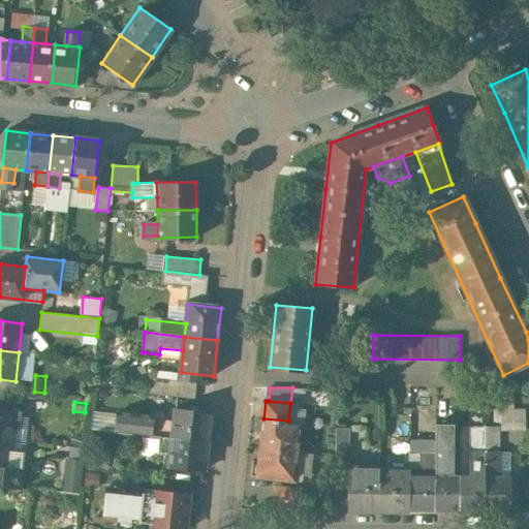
[(12,412),(0,410),(0,439),(9,440),(12,412)]
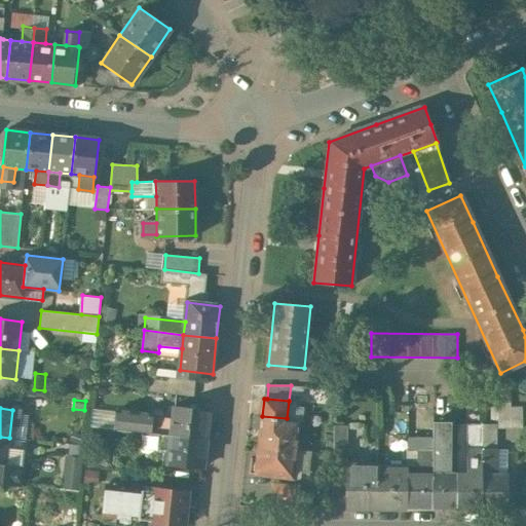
[(209,412),(175,408),(172,437),(205,440),(209,412)]
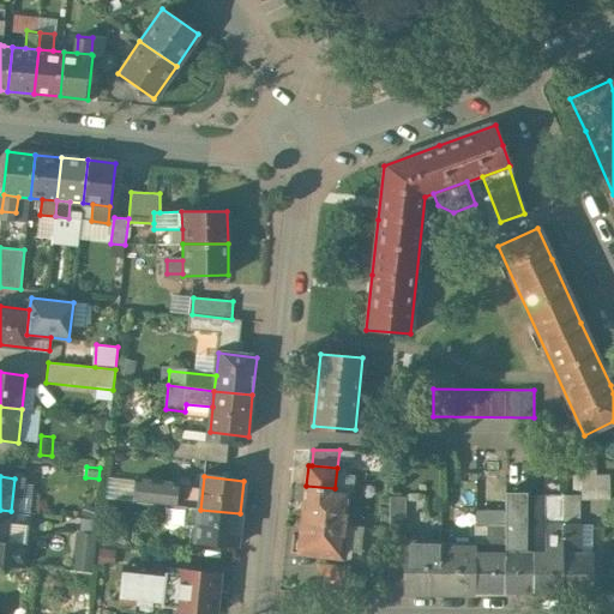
[(197,503),(197,480),(108,479),(108,503),(197,503)]
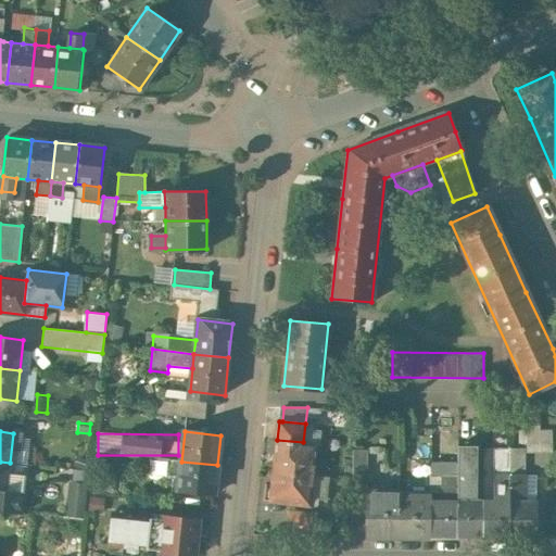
[(434,436),(434,459),(455,459),(455,436),(434,436)]
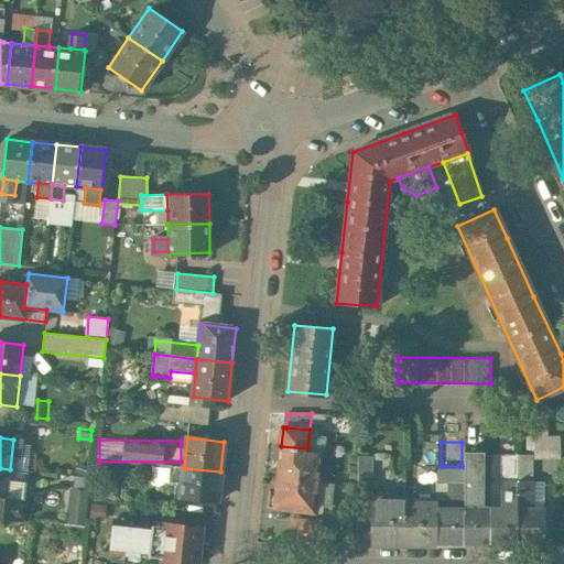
[(281,446),(274,445),(272,457),(280,458),(278,477),(317,483),(321,451),(307,448),(281,446)]
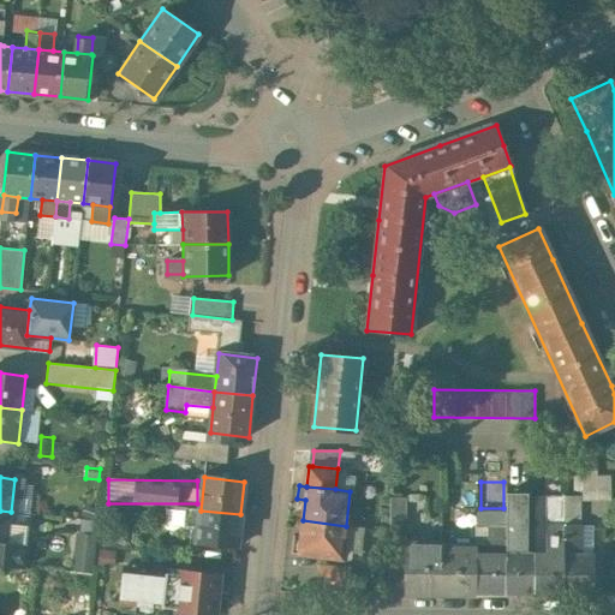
[(523,499),(506,499),(506,513),(506,526),(523,526),(523,499)]
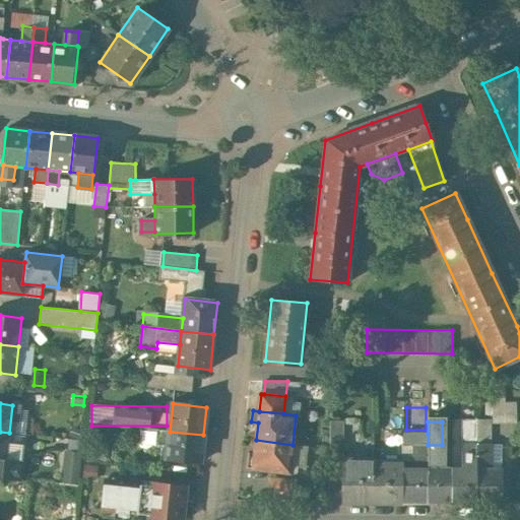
[(9,433),(0,432),(0,460),(6,461),(8,443),(9,433)]
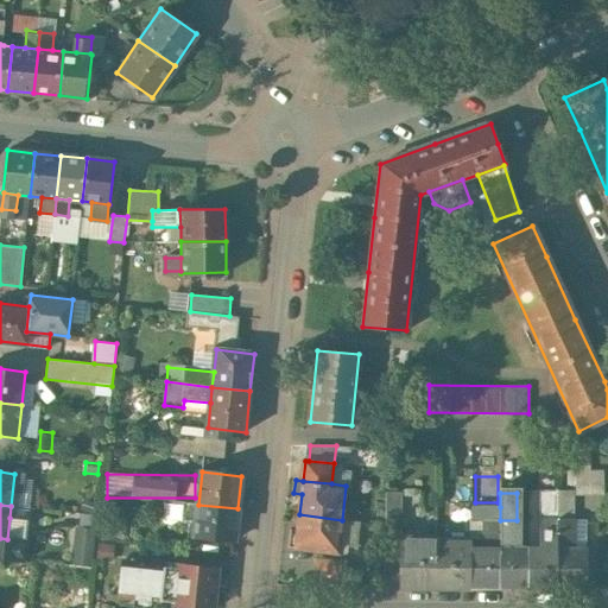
[(238,508),(198,505),(195,537),(234,542),(238,508)]
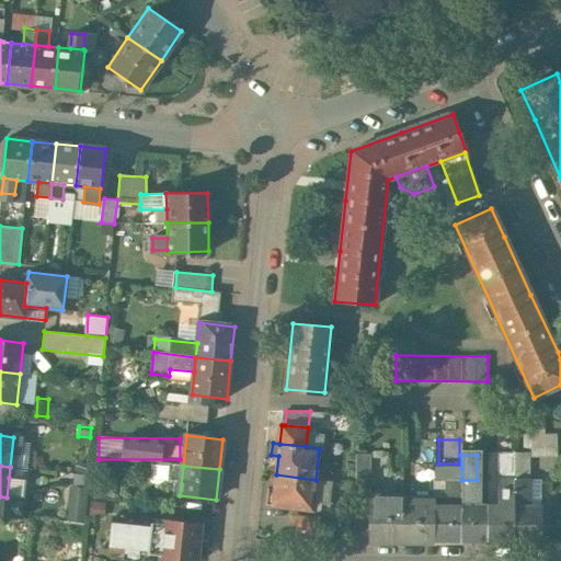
[(461,468),(436,468),(436,482),(446,482),(446,506),(461,506),(461,480),(461,468)]
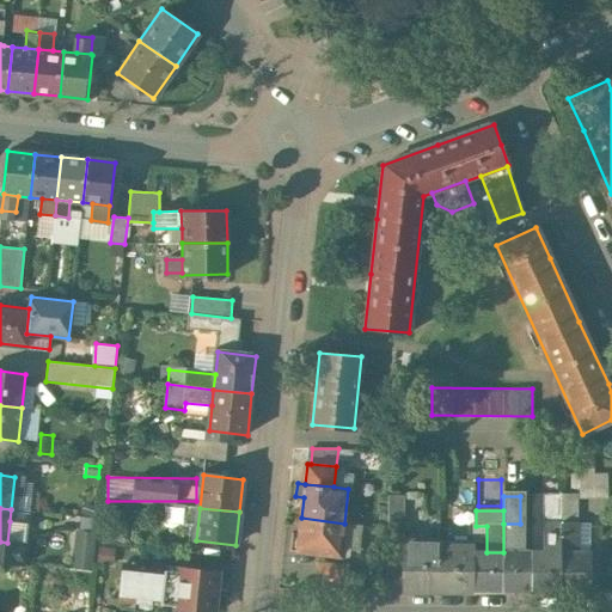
[(344,524),(301,518),(297,552),(341,557),(344,524)]
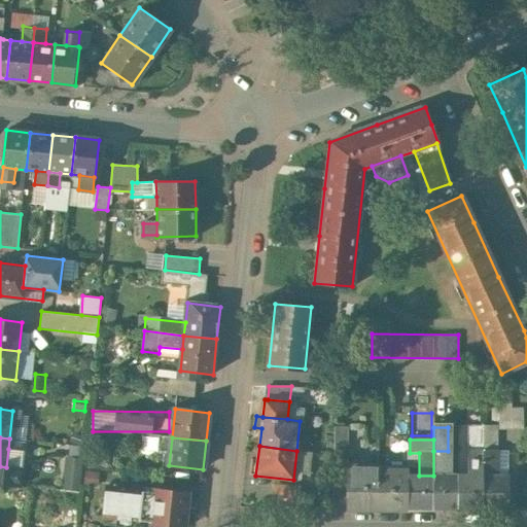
[(6,467),(0,466),(0,485),(20,488),(24,451),(8,449),(6,467)]
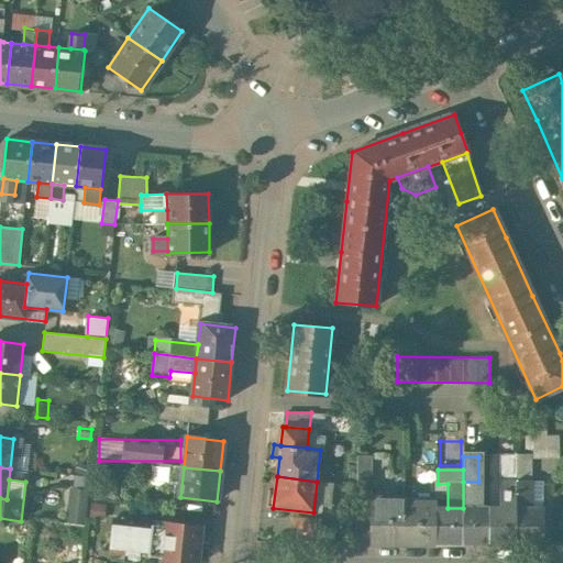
[(478,482),(463,482),(463,508),(478,508),(478,482)]
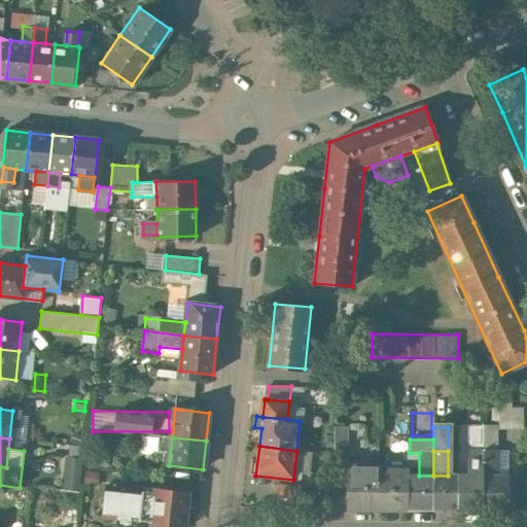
[(483,453),(468,453),(467,476),(483,476),(483,453)]
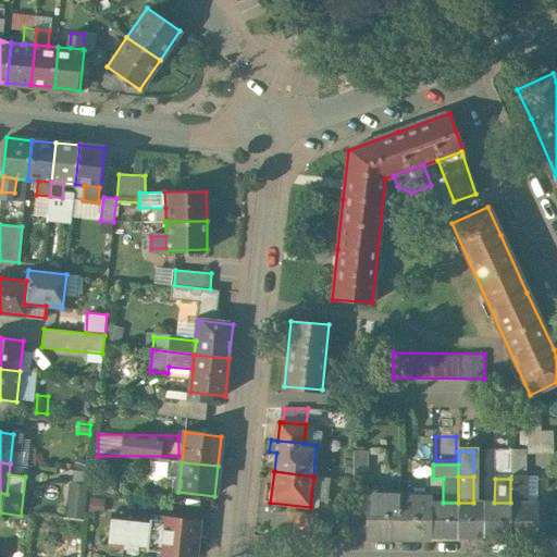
[(527,479),(510,479),(510,503),(527,503),(527,479)]
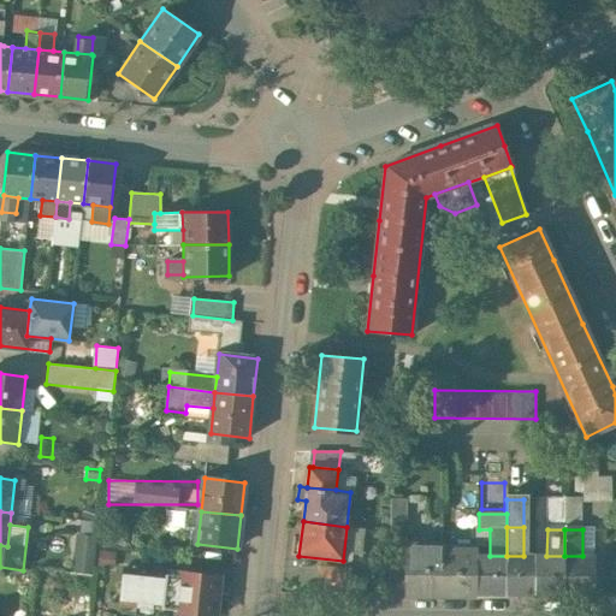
[(77,572),(98,572),(98,533),(77,533),(77,572)]
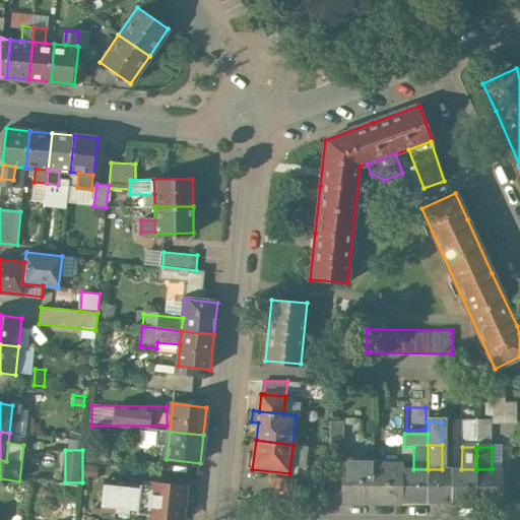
[(374,460),(345,460),(345,459),(343,459),(343,502),(374,502),(374,464),(374,460)]
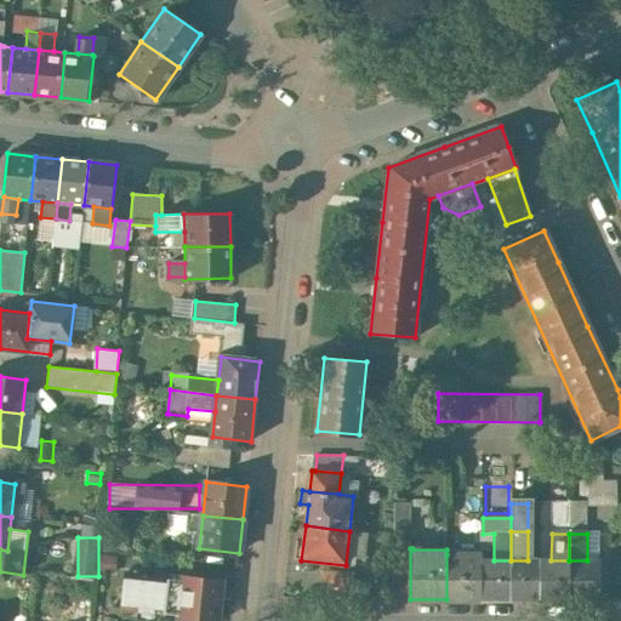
[(483,554),(446,554),(446,599),(483,599),(483,560),(483,554)]
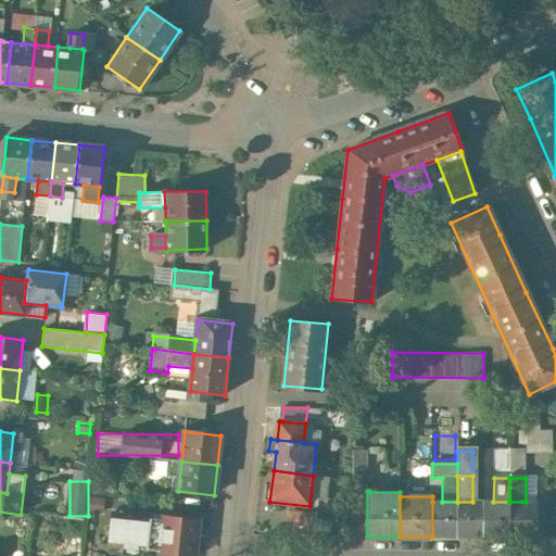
[(442,502),(432,502),(432,536),(457,536),(457,502),(442,502)]
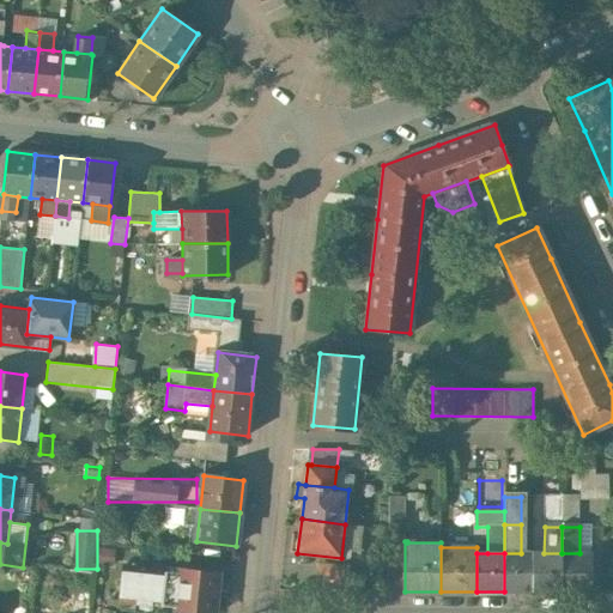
[(521,553),(504,553),(504,592),(533,592),(533,553),(521,553)]
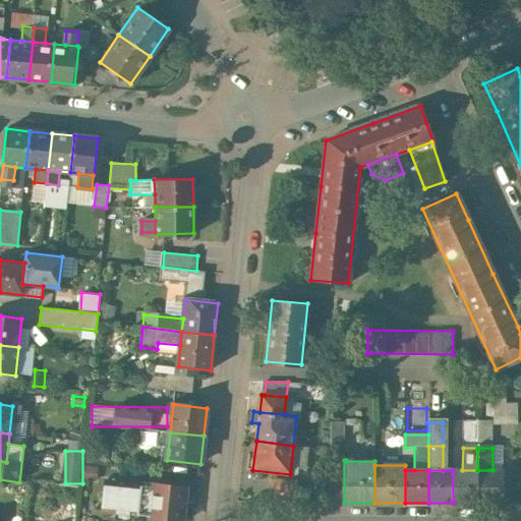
[(462,470),(453,470),(453,503),(477,503),(477,470),(462,470)]
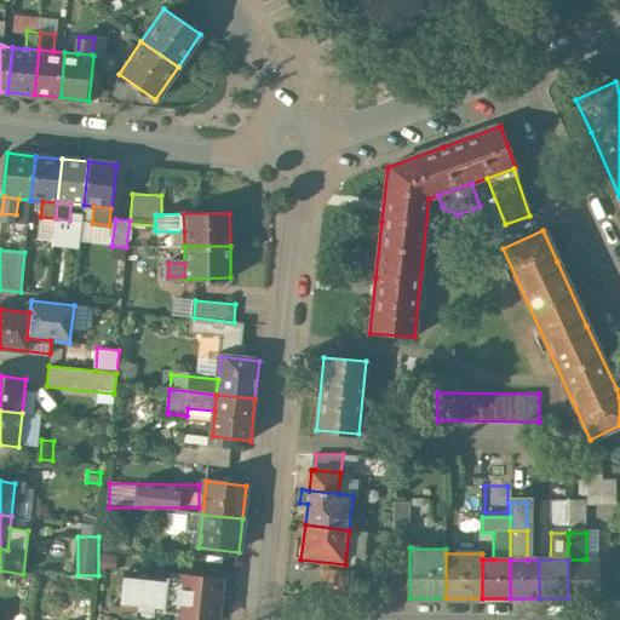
[(586,560),(568,560),(568,598),(596,600),(597,561),(586,560)]
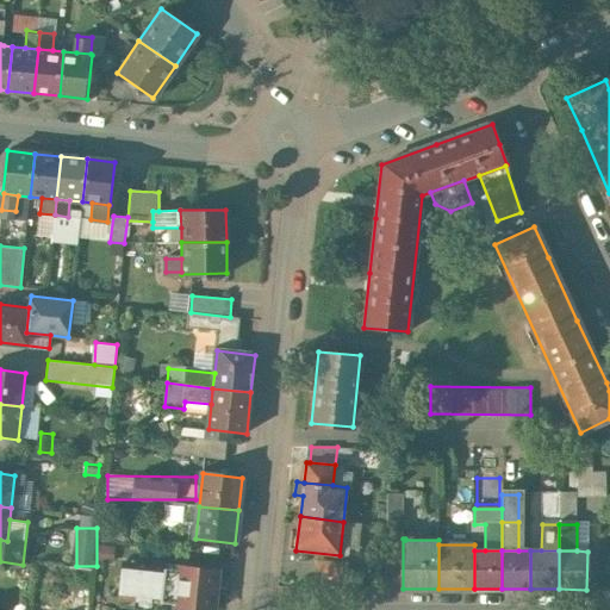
[(346,562),(315,559),(312,587),(343,587),(346,562)]
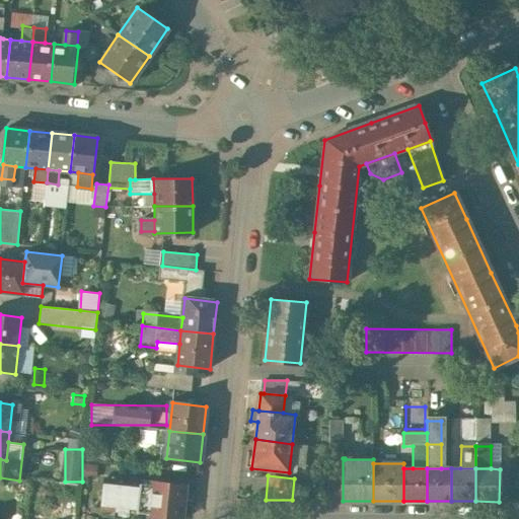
[(181,518),(186,485),(151,480),(151,485),(141,483),(141,482),(115,478),(112,511),(138,514),(138,512),(148,513),(148,516),(174,518),(181,518)]
